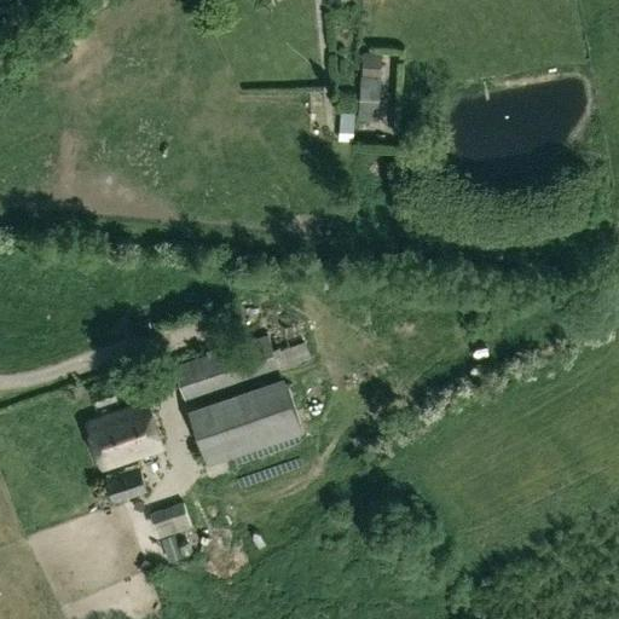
[(385,92),(362,94),(364,114),(387,111),(385,92)]
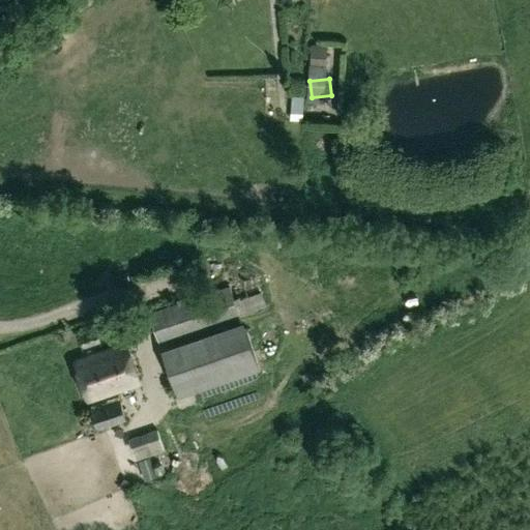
[(256,276),(149,314),(159,343),(266,306),(256,276)]
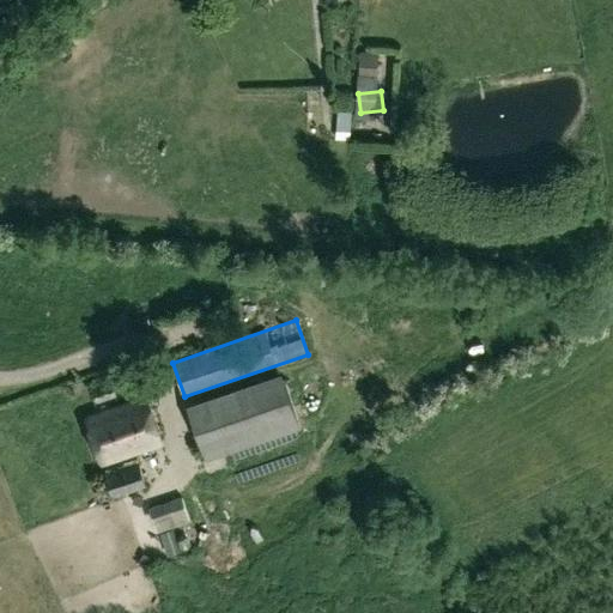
[(190,412),(206,457),(298,425),(283,381),(265,387),(269,402),(216,422),(210,406),(190,412)]
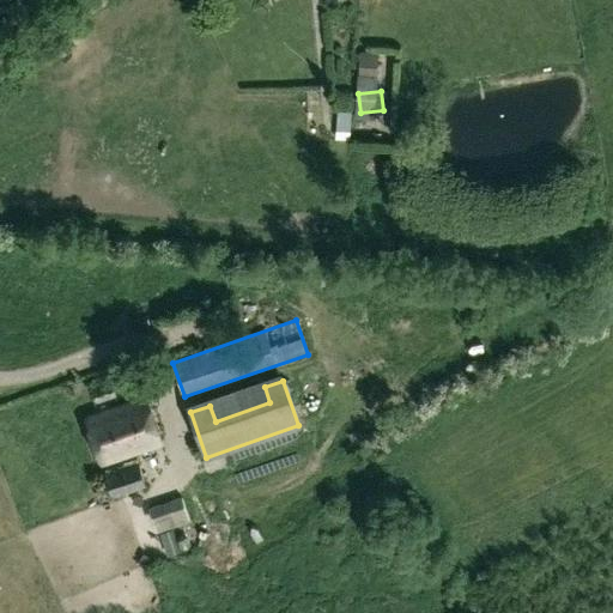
[(145,396),(87,417),(103,462),(161,442),(145,396)]
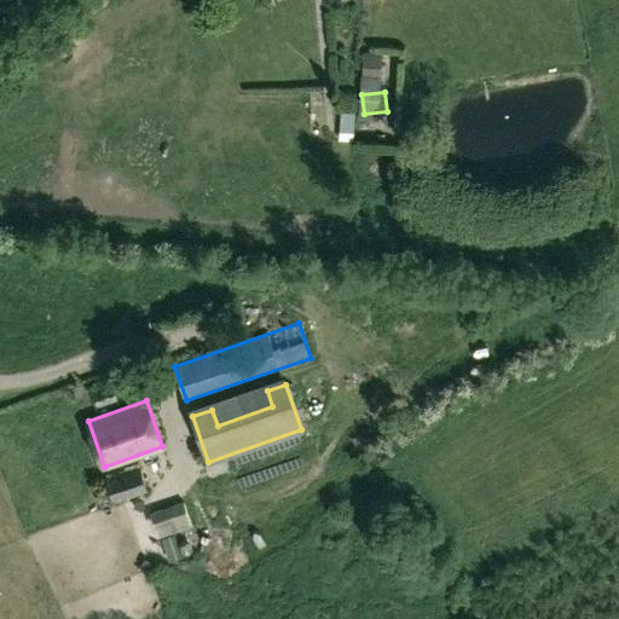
[(146,490),(138,467),(108,476),(116,499),(146,490)]
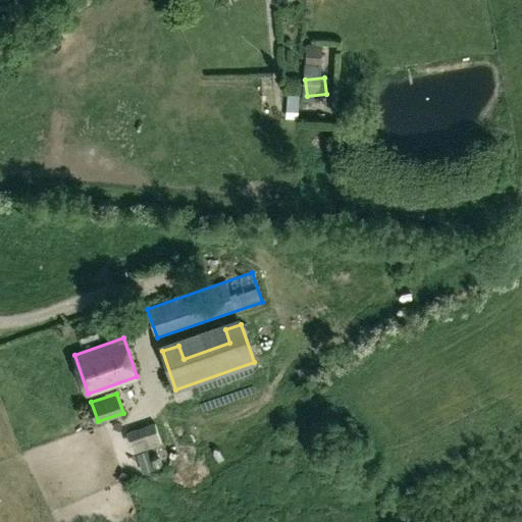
[(154,423),(126,432),(134,452),(161,442),(154,423)]
